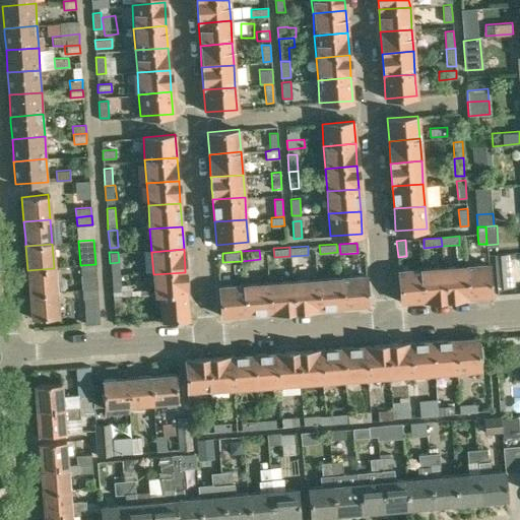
[(490,263),(466,265),(469,297),(492,295),(490,263)]
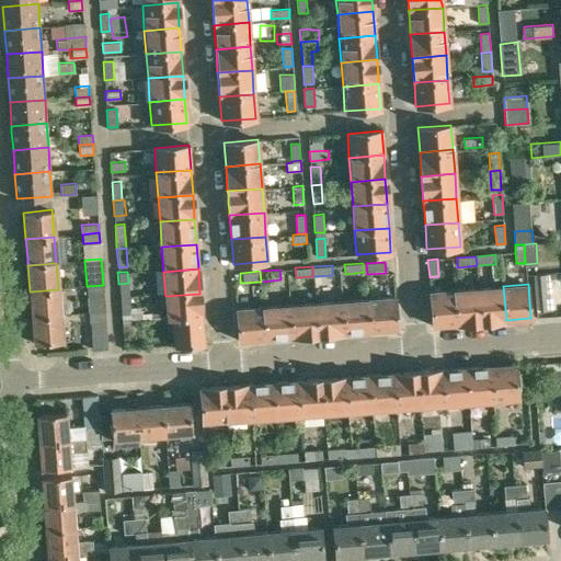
[(103,285),(87,286),(87,295),(103,295),(103,285)]
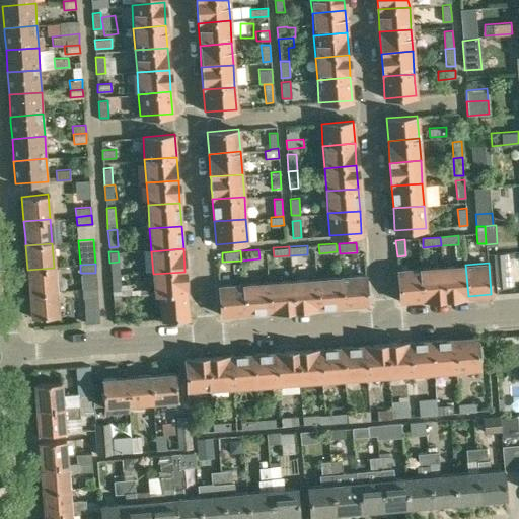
[(465,265),(443,266),(445,297),(468,296),(465,265)]
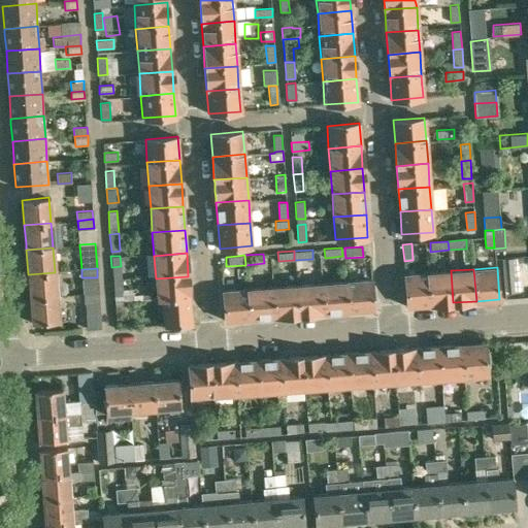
[(451,270),(427,272),(430,304),(453,302),(451,270)]
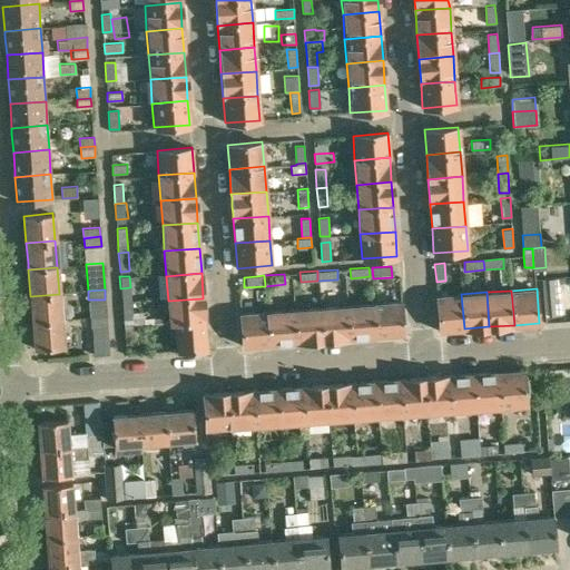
[(59,294),(30,296),(32,322),(61,320),(59,294)]
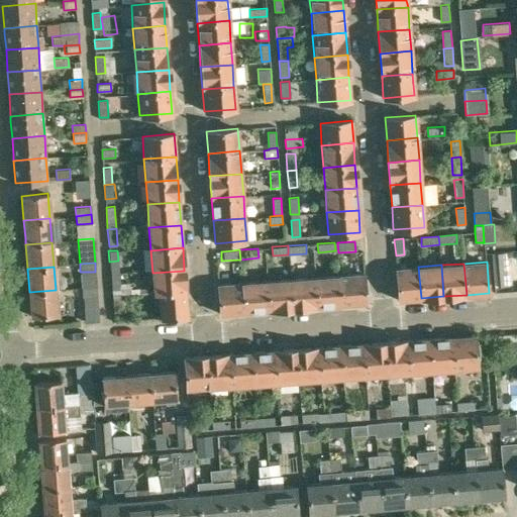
[(421,298),(418,267),(396,269),(398,300),(421,298)]
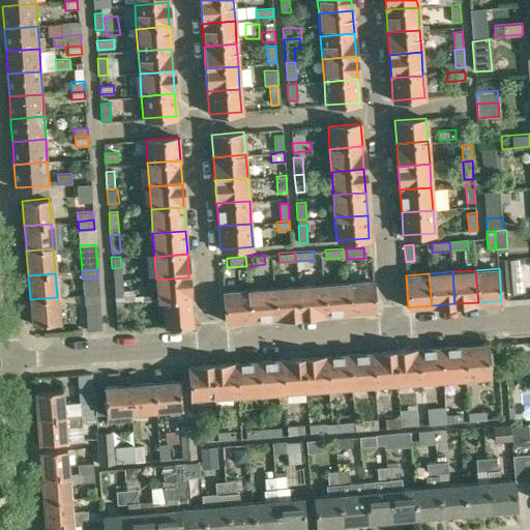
[(188,277),(156,280),(157,300),(163,300),(163,302),(190,300),(188,277)]
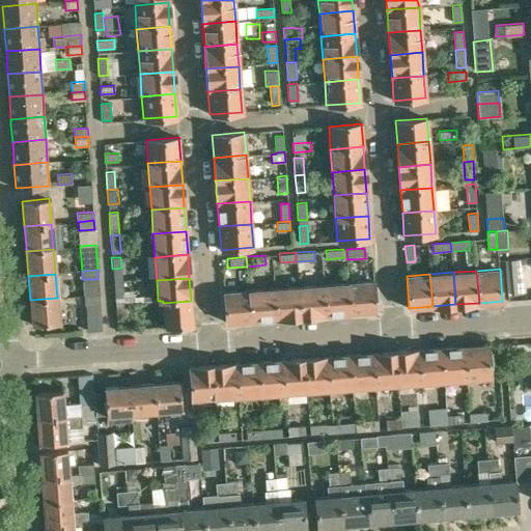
[(114,308),(116,307),(124,307),(123,279),(112,279),(114,308)]
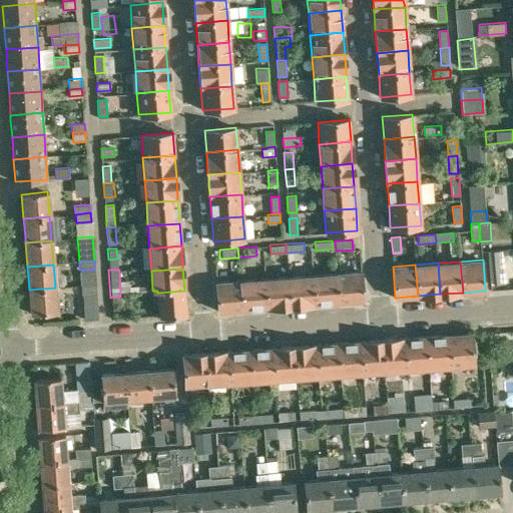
[(361,272),(336,274),(339,303),(363,301),(361,272)]
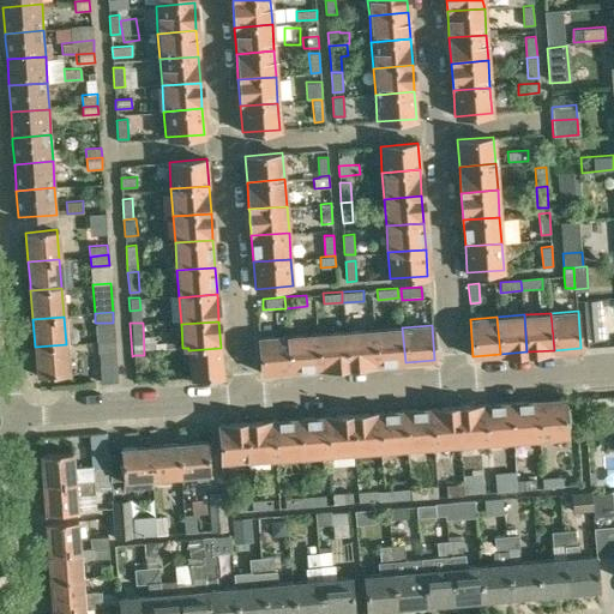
[(402,327),(373,329),(377,363),(405,362),(402,327)]
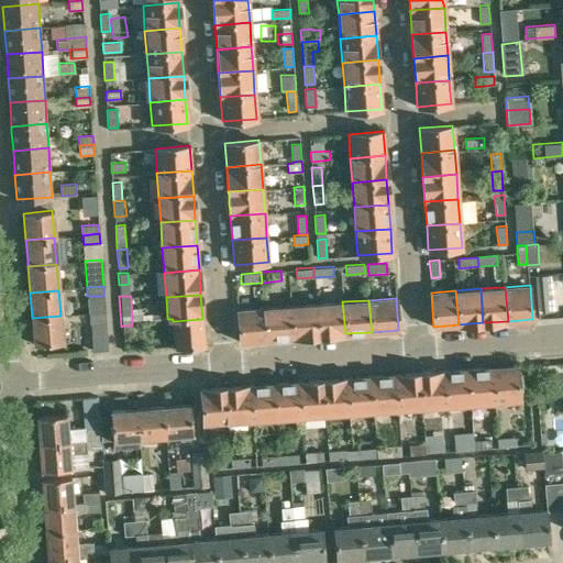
[(342,301),(316,304),(319,335),(345,333),(342,301)]
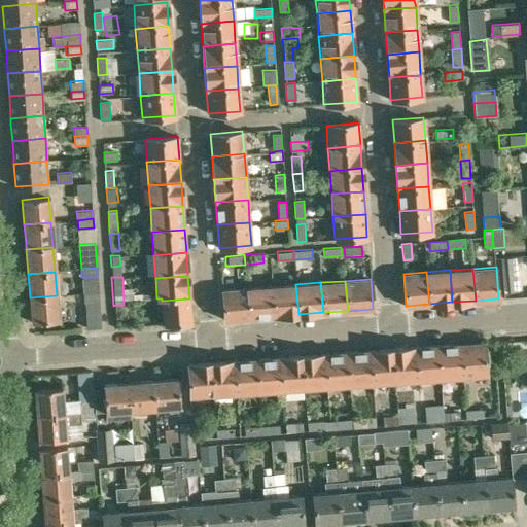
[(295,284),(271,286),(274,316),(299,314),(295,284)]
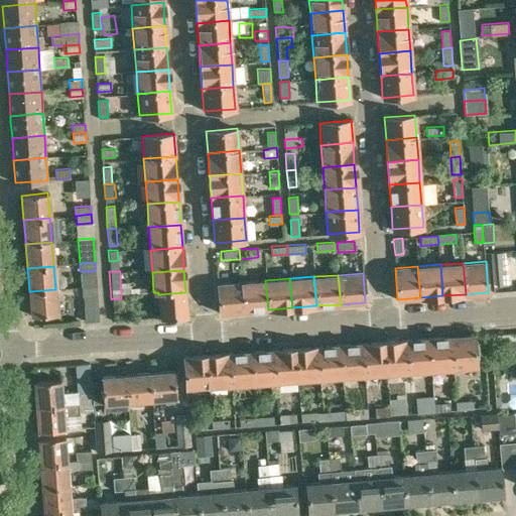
[(265,280),(241,282),(244,311),(268,309),(265,280)]
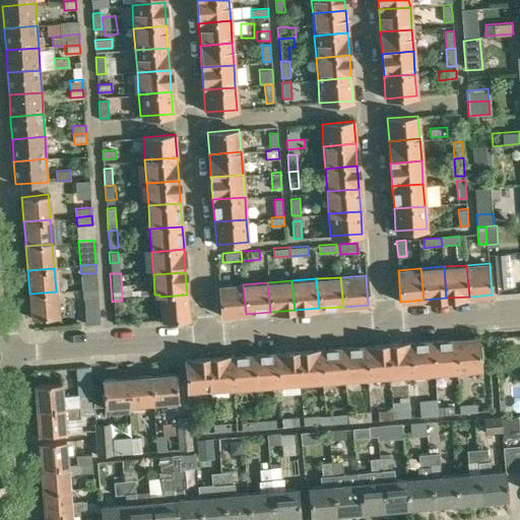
[(246,314),(243,284),(218,285),(221,315),(246,314)]
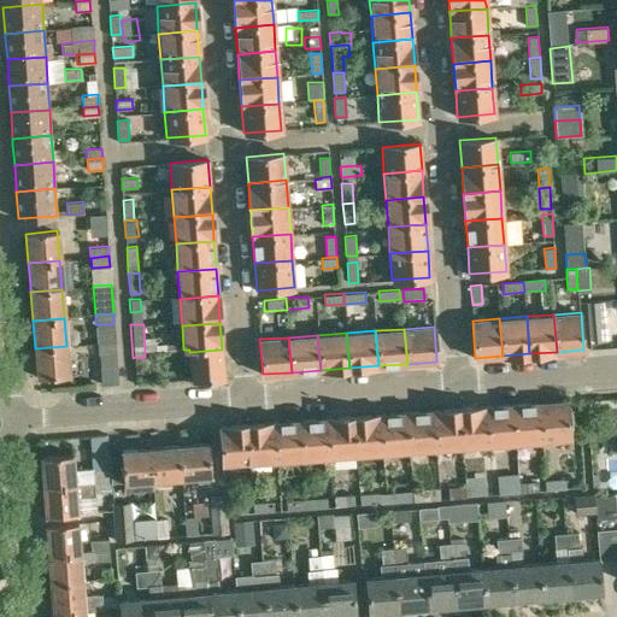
[(98,354),(100,354),(101,380),(118,378),(116,341),(98,342),(98,354)]
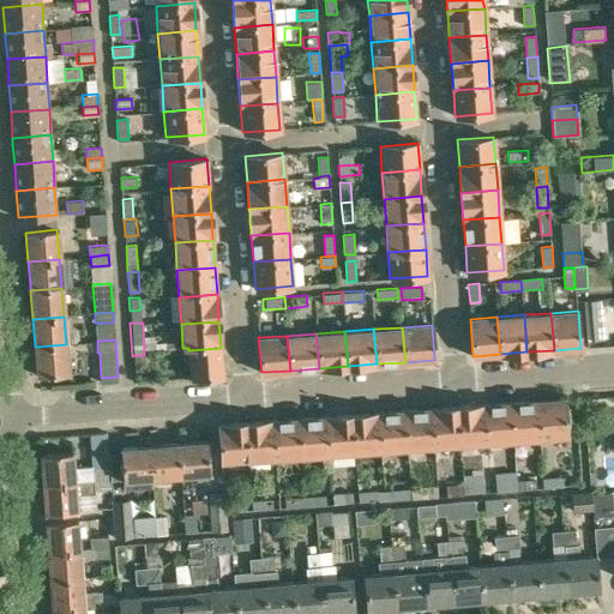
[(66,344),(35,347),(37,375),(68,373),(66,344)]
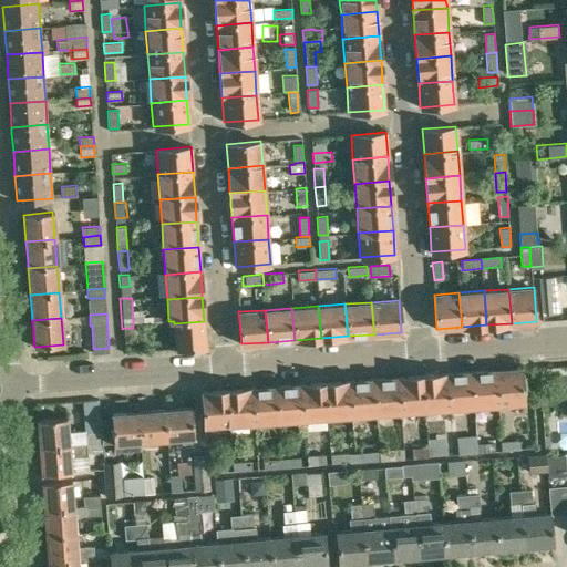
[(204,321),(174,323),(176,349),(206,347),(204,321)]
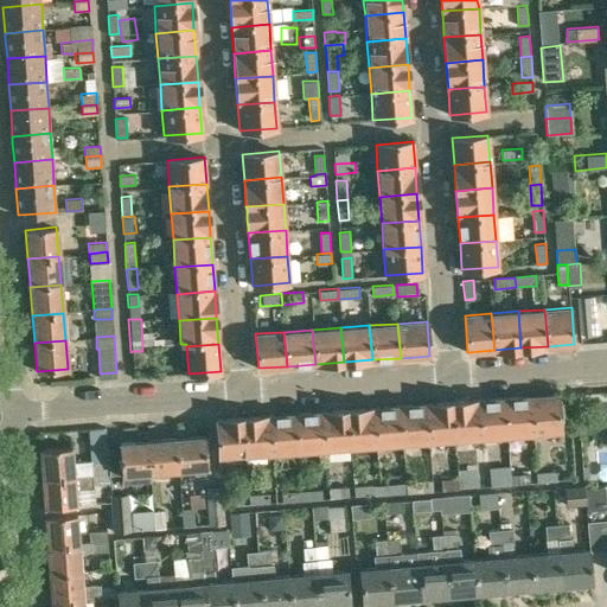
[(142,351),(133,351),(133,366),(144,366),(142,351)]
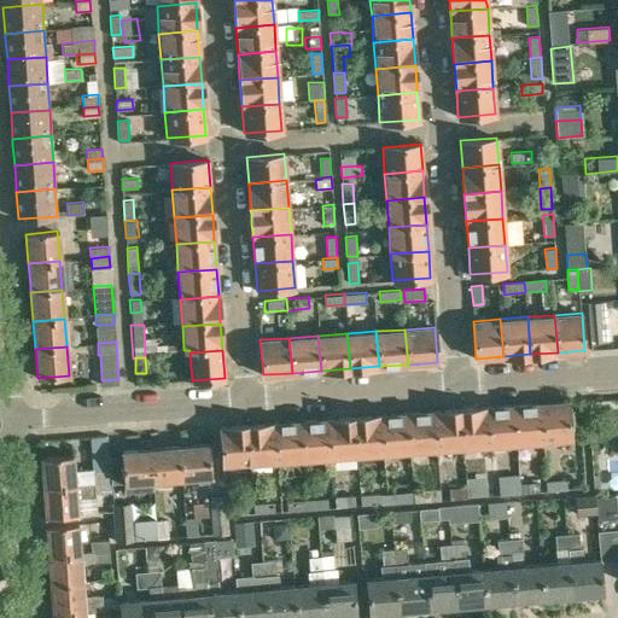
[(570,398),(542,401),(546,439),(572,437),(570,398)]
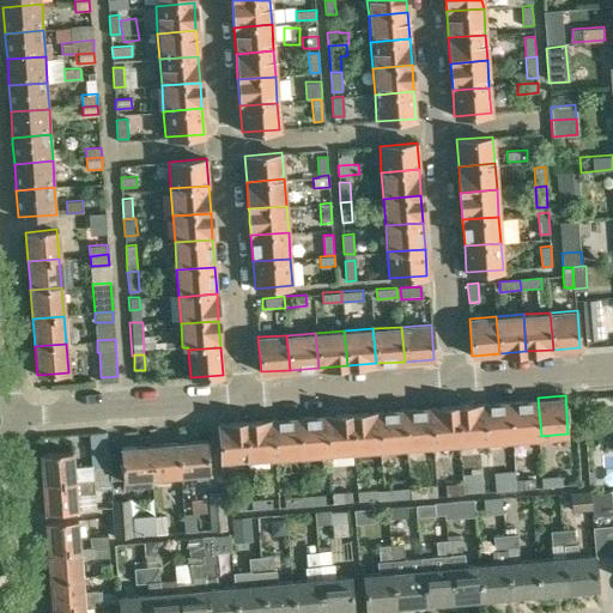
[(538,398),(511,400),(514,438),(541,436),(538,398)]
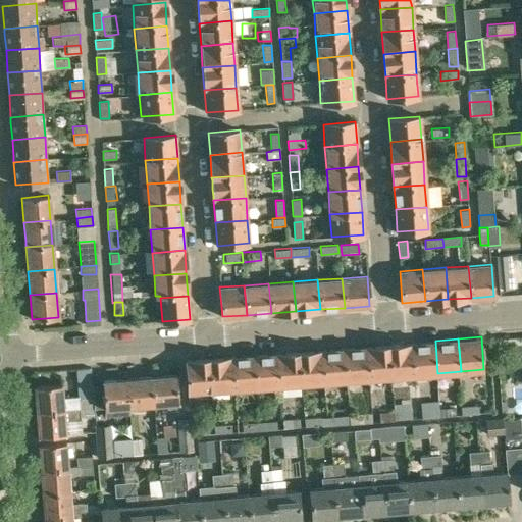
[(435,341),(413,343),(415,374),(437,373),(435,341)]
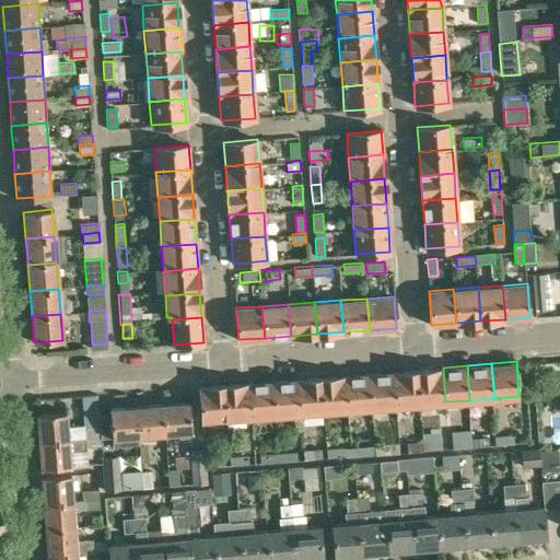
[(443,368),(419,369),(421,404),(445,401),(443,368)]
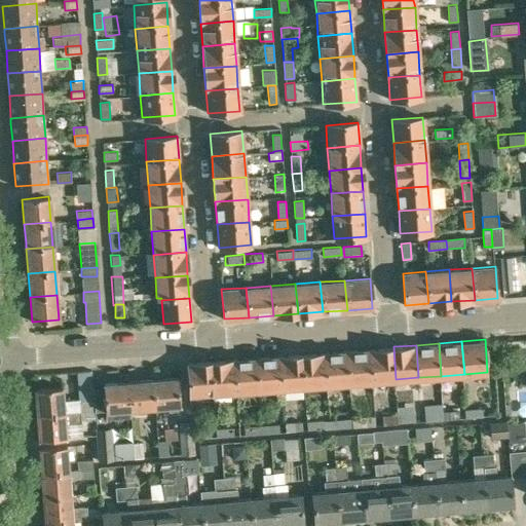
[(393,346),(370,348),(373,381),(396,379),(393,346)]
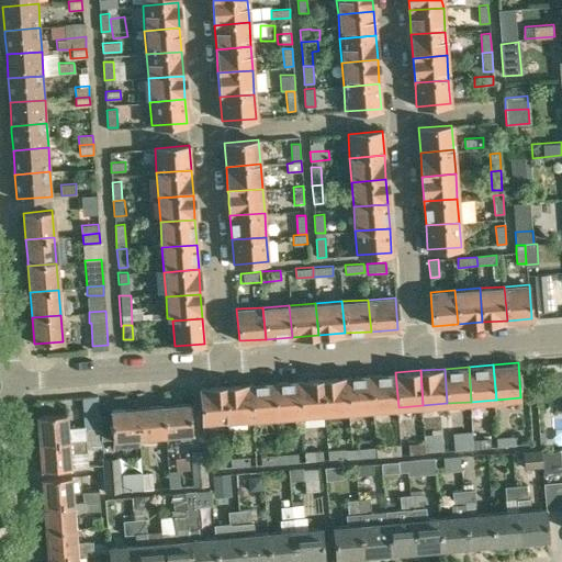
[(395,372),(371,374),(373,409),(398,407),(395,372)]
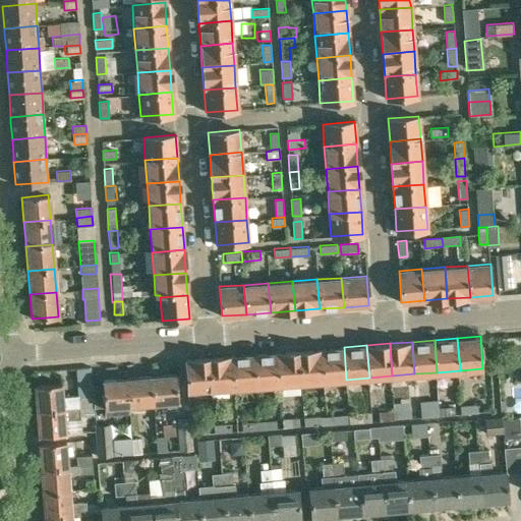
[(344,347),(322,349),(324,382),(346,380),(344,347)]
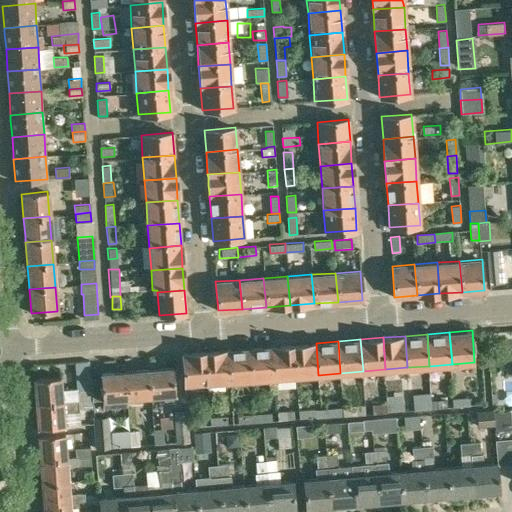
[(316,343),(294,345),(296,376),(318,375),(316,343)]
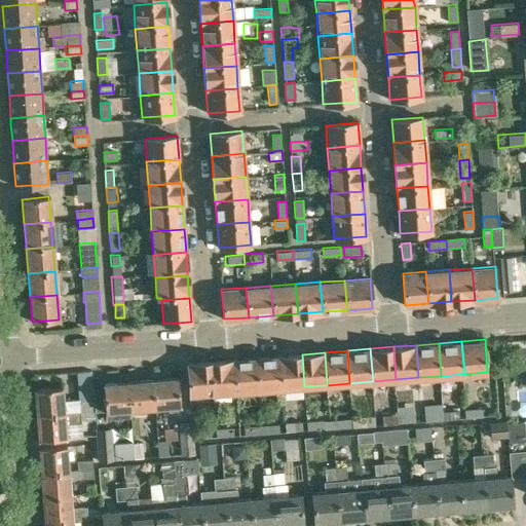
[(302,354),(278,355),(282,388),(304,386),(302,354)]
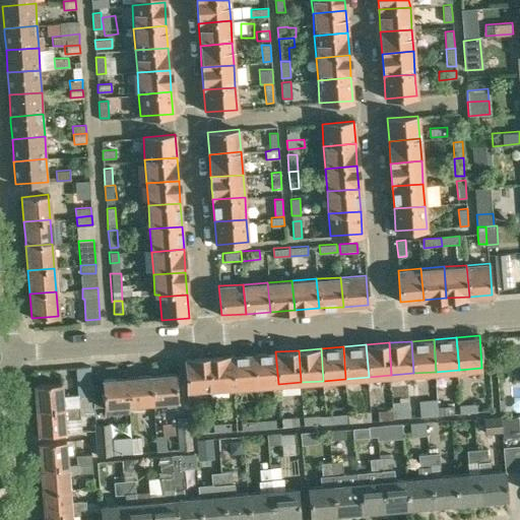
[(275,351),(253,353),(255,386),(278,384),(275,351)]
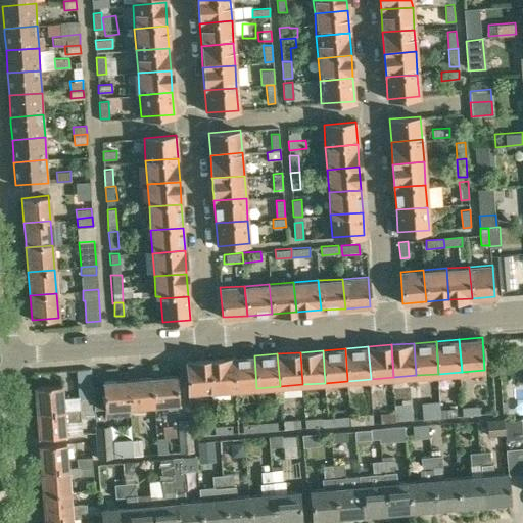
[(254,355),(232,358),(234,390),(256,388),(254,355)]
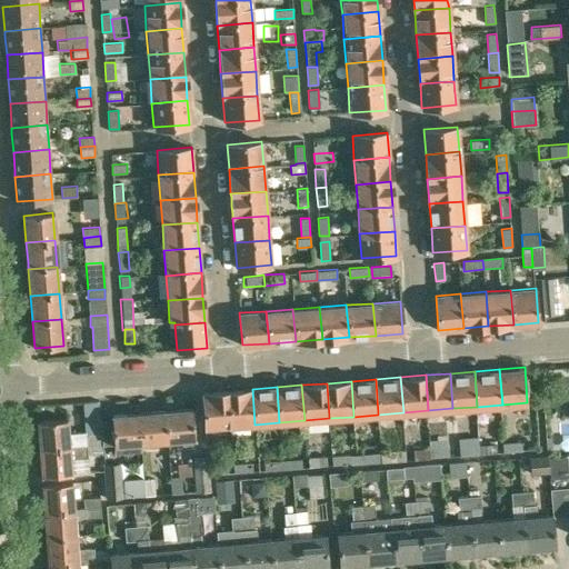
[(252,389),(228,391),(230,426),(255,425),(252,389)]
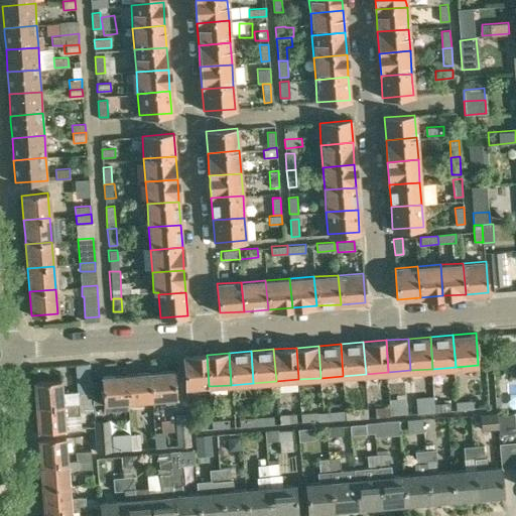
[(209,386),(207,355),(183,357),(186,388),(209,386)]
